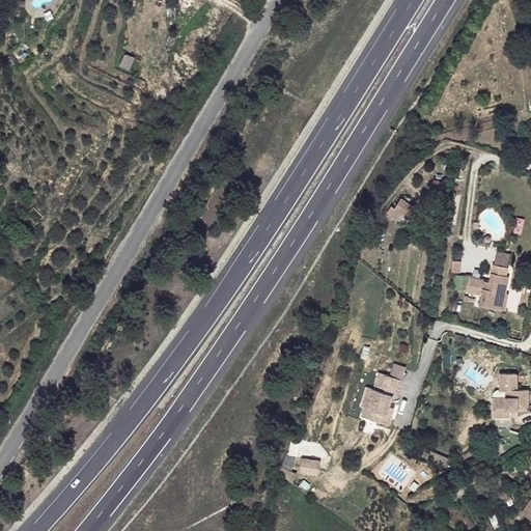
[(444,196),(446,180),(434,179),(431,194),(444,196)]
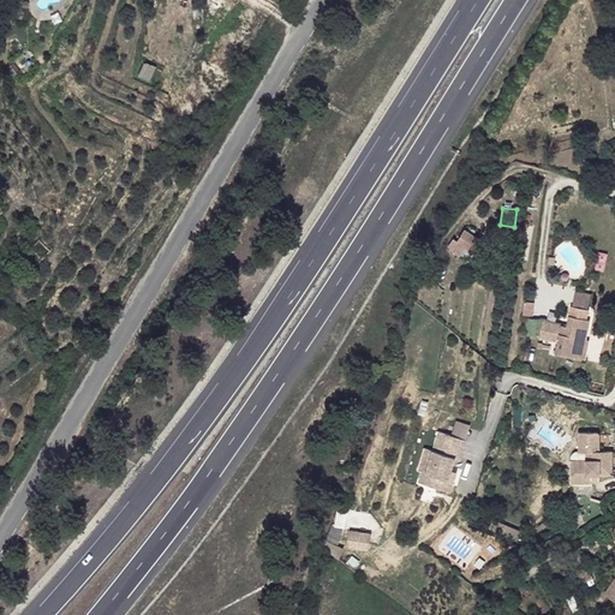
[(484,234),(469,225),(465,231),(482,240),(484,234)]
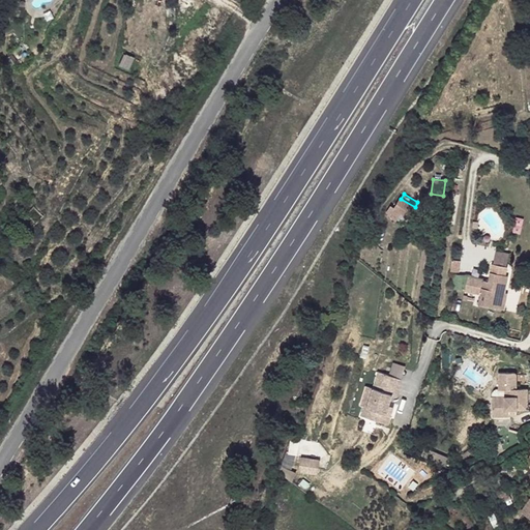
[(409,217),(415,207),(401,199),(395,208),(392,205),(387,211),(396,221),(402,212),(409,217)]
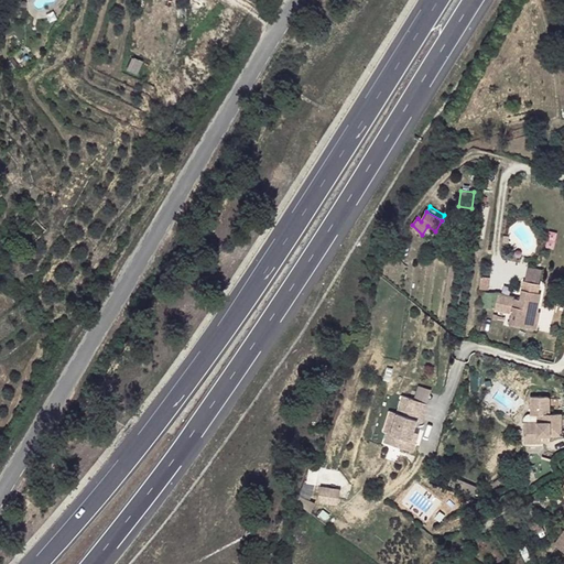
[(539,282),(542,269),(528,266),(524,279),(539,282)]
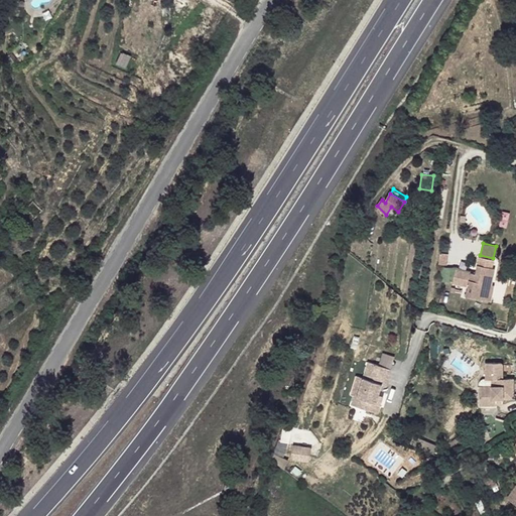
[(445,261),(448,250),(440,248),(438,259),(445,261)]
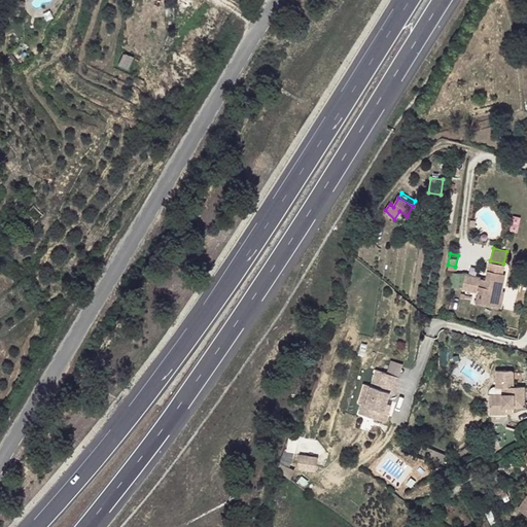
[(502,290),(505,274),(503,274),(504,266),(490,261),(486,280),(464,276),(461,289),(479,292),(477,303),(496,307),(499,290),(502,290)]
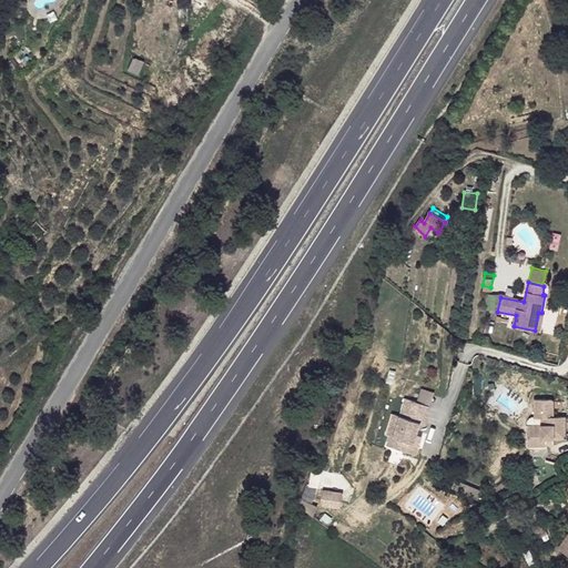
[(540,332),(544,314),(541,313),(538,313),(535,331),(540,332)]
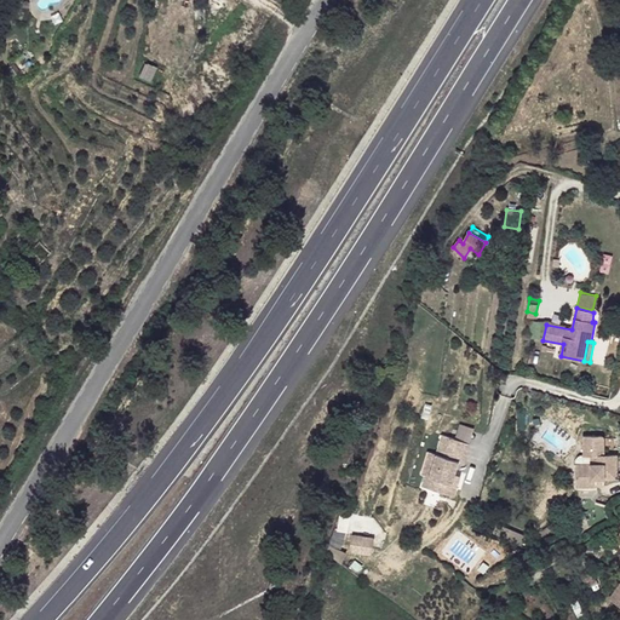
[(457,475),(460,461),(465,463),(470,443),(443,434),(437,454),(430,477),(425,476),(423,486),(455,497),(458,486),(453,484),(457,475)]
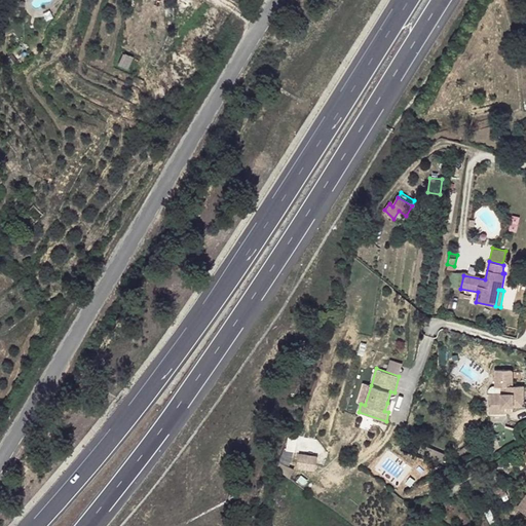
[(524,406),(524,386),(513,387),(513,370),(495,370),(496,387),(500,387),(501,392),(489,393),(489,406),(512,406),(524,406)]
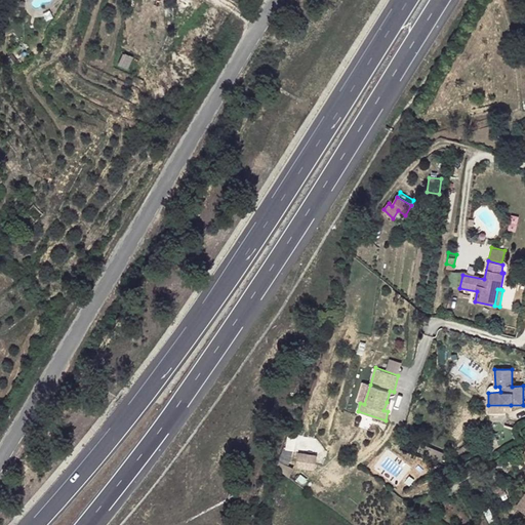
[(364,404),(370,385),(364,382),(358,402),(360,403),(364,404)]
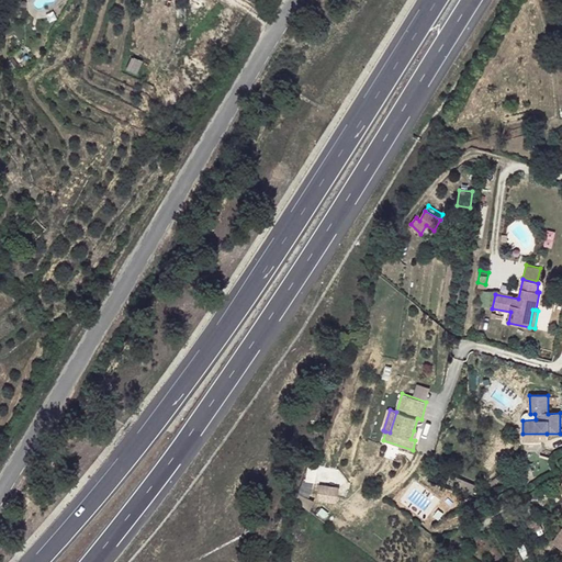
[(336,503),(338,487),(322,484),(318,501),(336,503)]
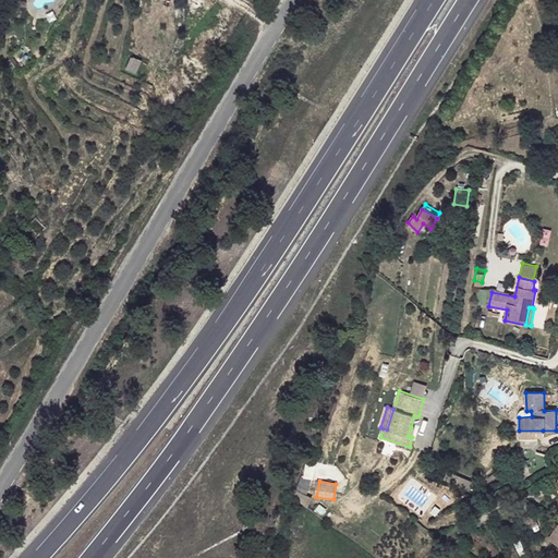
[(537,524),(526,501),(519,506),(530,528),(537,524)]
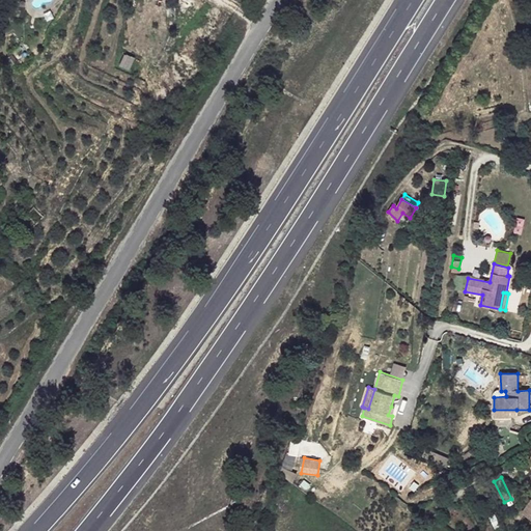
[(530,500),(522,512),(530,519),(530,500)]
